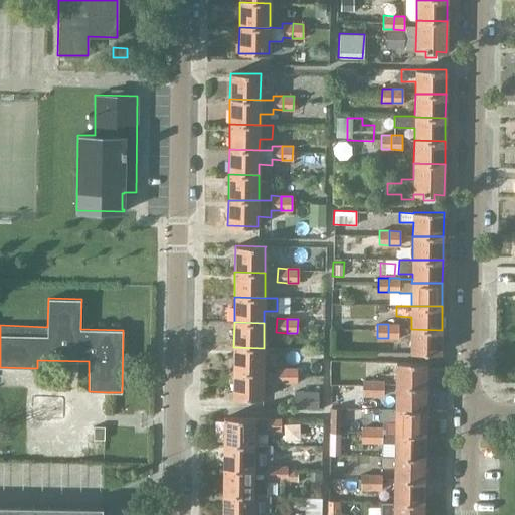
[(398,324),(388,324),(388,338),(398,338),(398,324)]
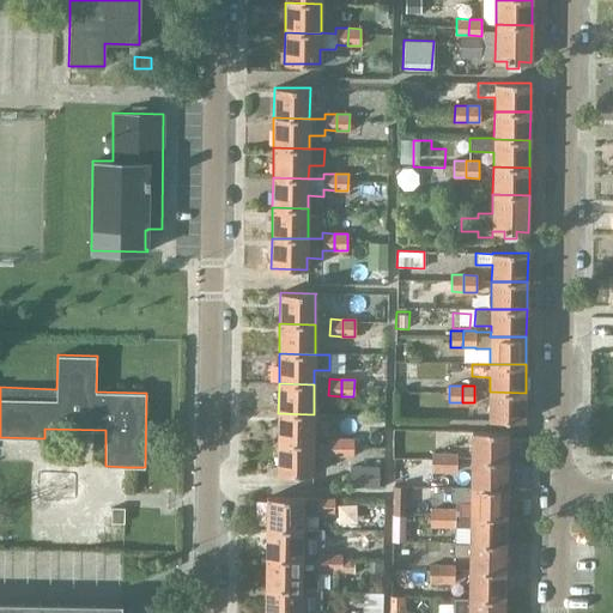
[(490,392),(489,402),(489,420),(525,420),(526,393),(490,392)]
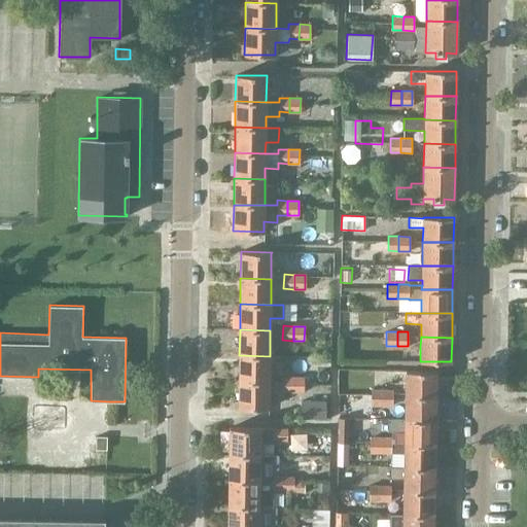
[(269,382),(270,356),(239,355),(239,381),(269,382)]
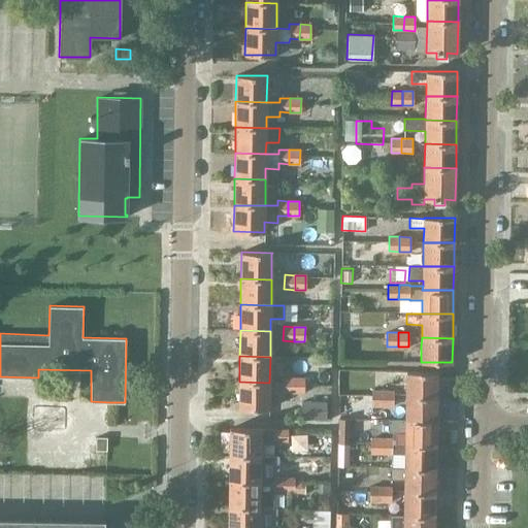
[(437,397),(437,372),(406,371),(406,396),(437,397)]
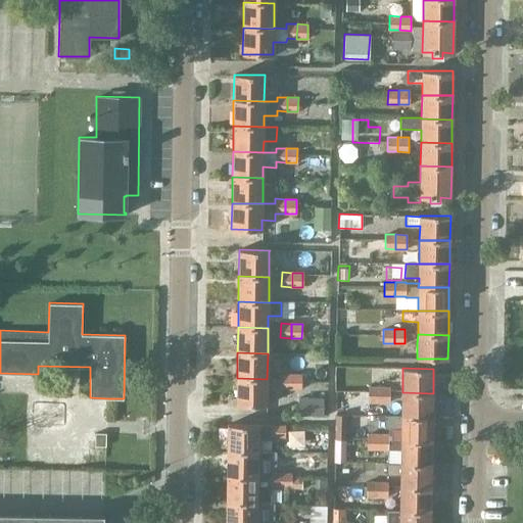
[(323,386),(322,370),(308,370),(308,386),(323,386)]
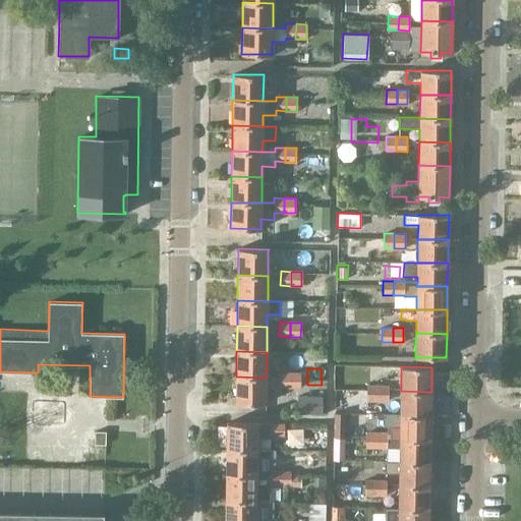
[(236,377),(235,402),(266,403),(266,391),(279,392),(279,387),(289,388),(289,373),(279,373),(279,378),(266,378),(236,377)]
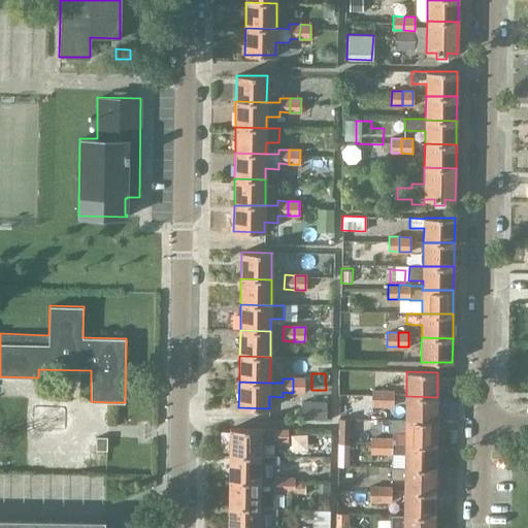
[(293,378),(293,393),(303,393),(304,378),(293,378)]
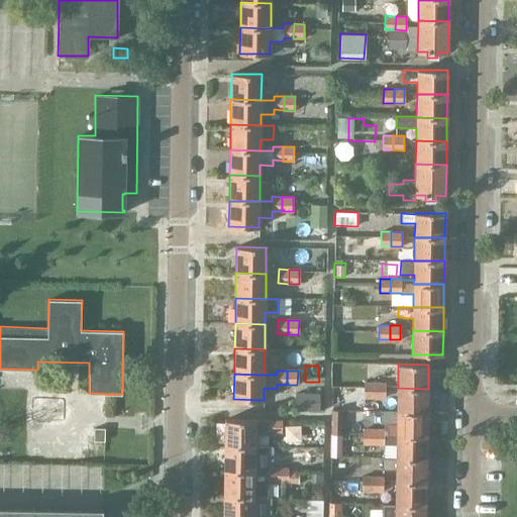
[(375,397),(375,383),(365,383),(364,397),(375,397)]
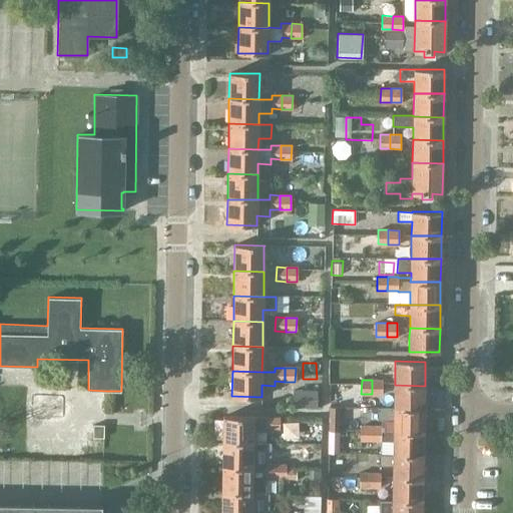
[(382,381),(374,380),(372,380),(372,394),(382,395),(382,384),(382,381)]
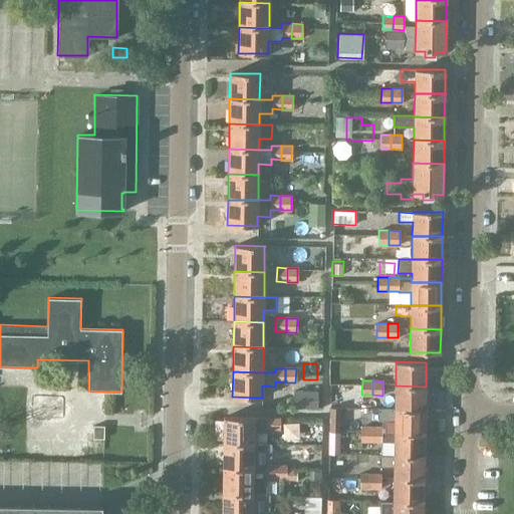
[(425,410),(426,387),(396,386),(395,409),(378,409),(425,410)]
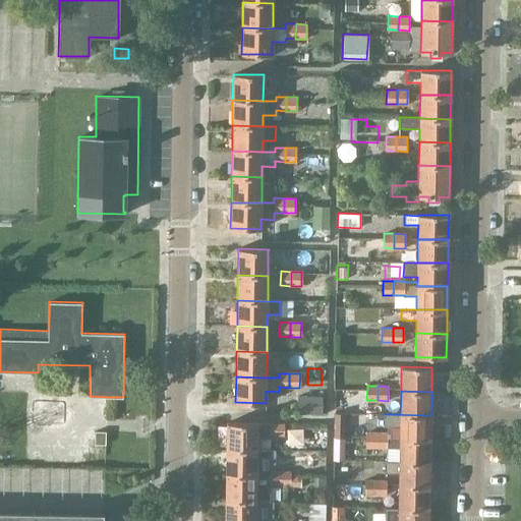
[(296,414),(323,414),(323,397),(297,397),(296,414)]
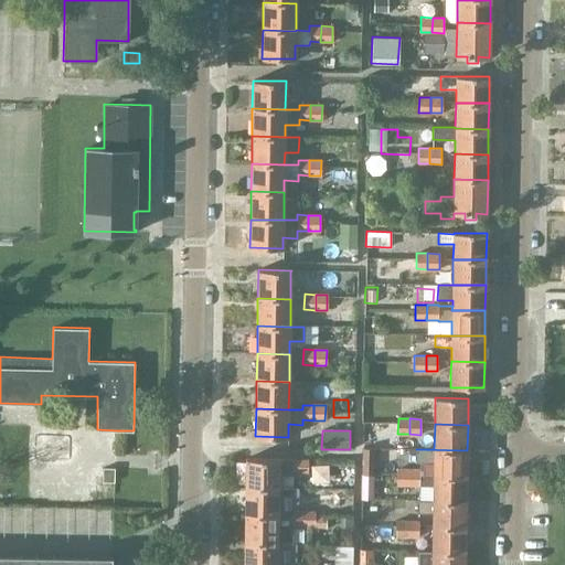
[(467,476),(467,450),(416,449),(416,462),(420,462),(420,470),(419,475),(467,476)]
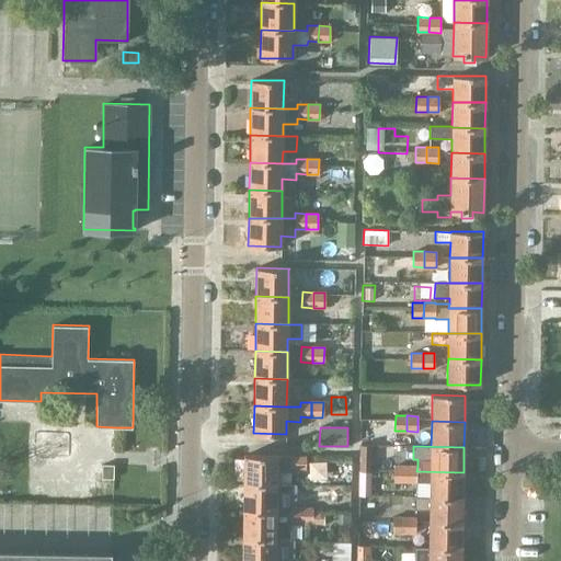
[(306,457),(277,456),(244,456),(243,483),(276,484),(276,471),(290,471),(290,468),(305,469),(306,457)]
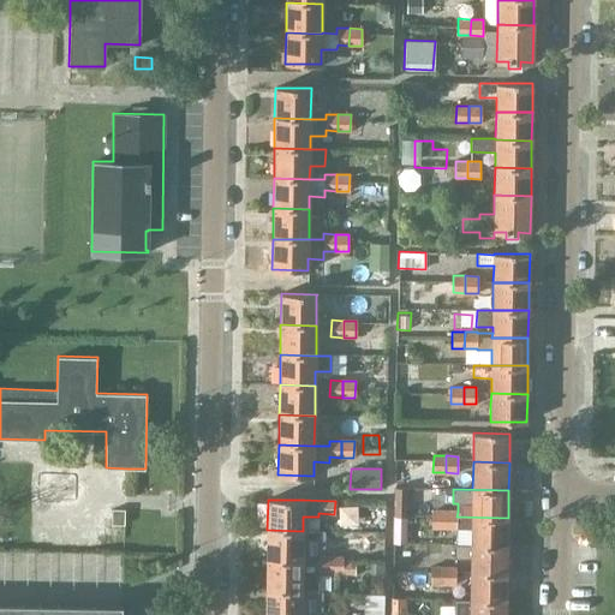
[(445,529),(445,511),(433,511),(431,527),(445,529)]
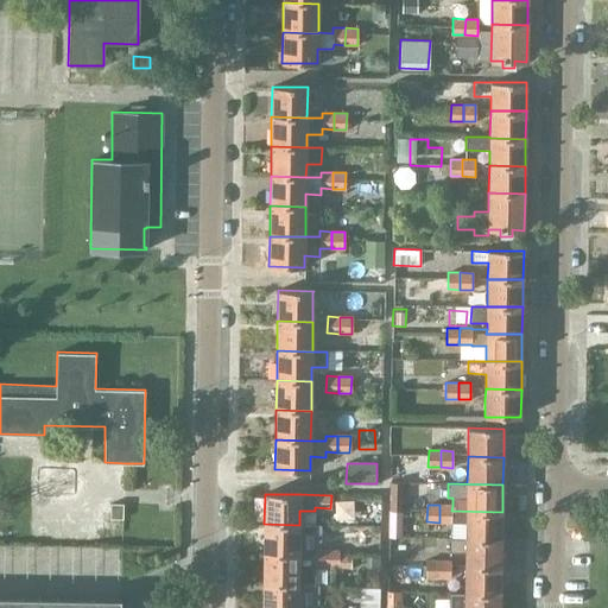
[(451,511),(453,506),(439,505),(439,523),(451,523),(466,524),(466,538),(466,539),(501,540),(502,512),(451,511)]
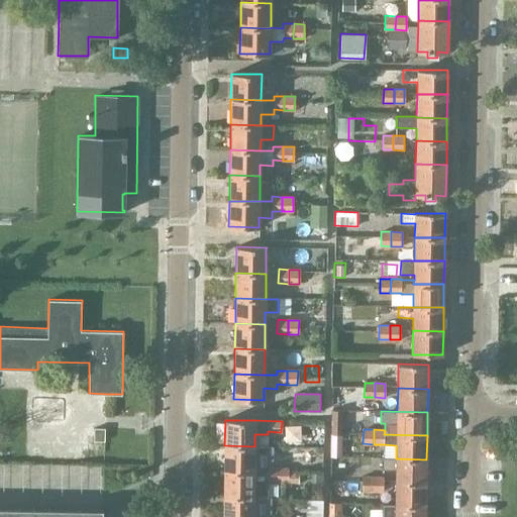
[(254,472),(254,446),(224,445),(224,471),(254,472)]
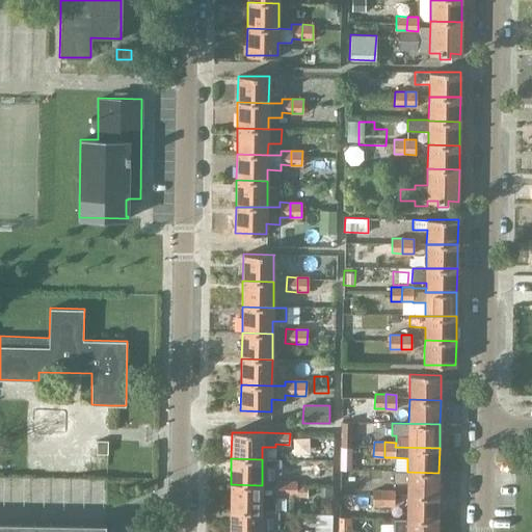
[(393,471),(393,483),(407,484),(407,496),(439,497),(439,473),(407,472),(407,471),(393,471)]
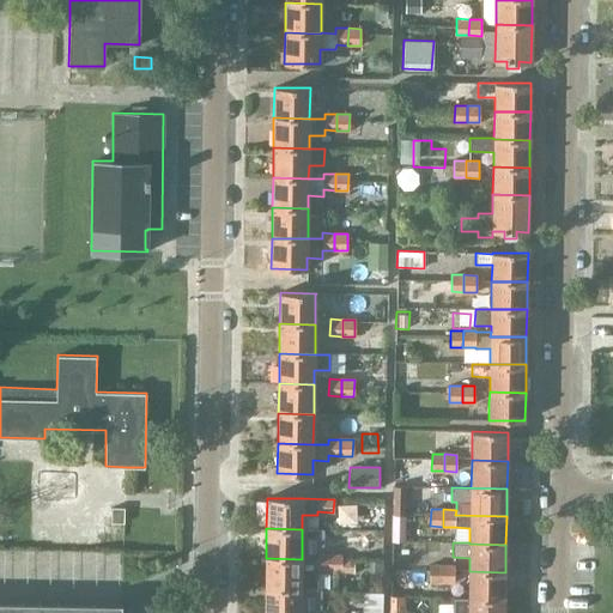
[(266,558),(265,588),(301,589),(316,590),(316,571),(328,571),(328,554),(316,554),(316,559),(302,559),(266,558)]
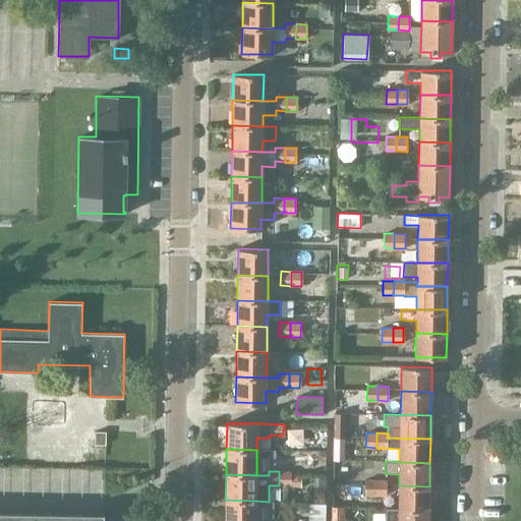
[(290,485),(290,475),(290,471),(279,471),(279,485),(290,485)]
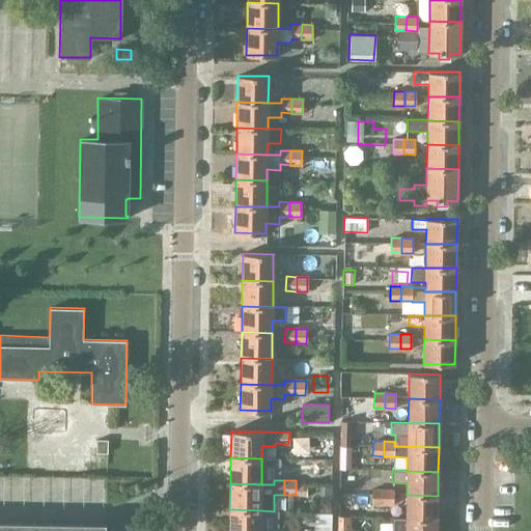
[(383,504),(383,490),(372,488),(371,503),(383,504)]
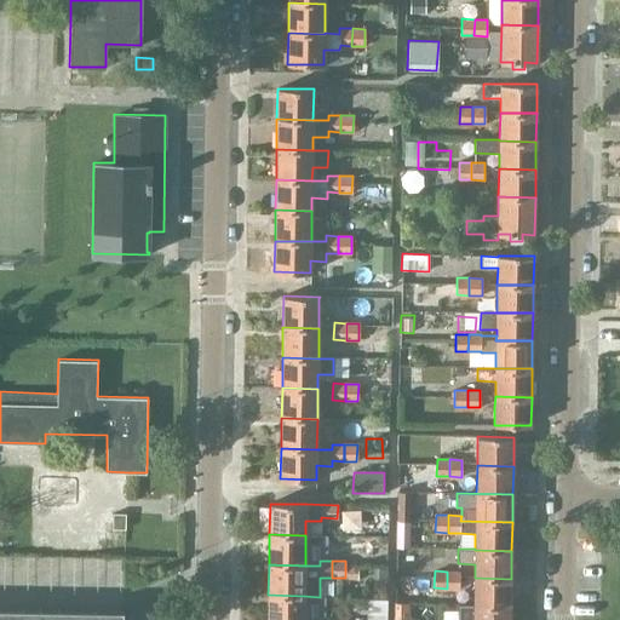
[(447,572),(447,589),(459,589),(460,572),(447,572)]
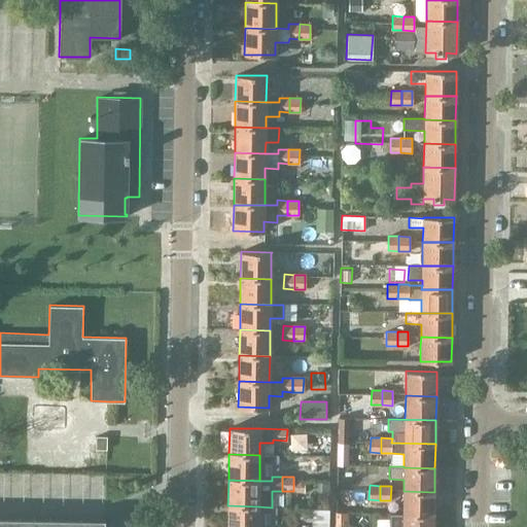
[(433,516),(434,492),(403,491),(402,515),(433,516)]
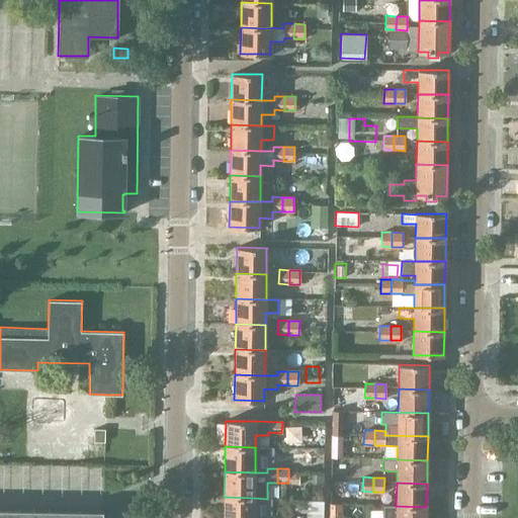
[(253,517),(254,498),(224,497),(223,517),(253,517)]
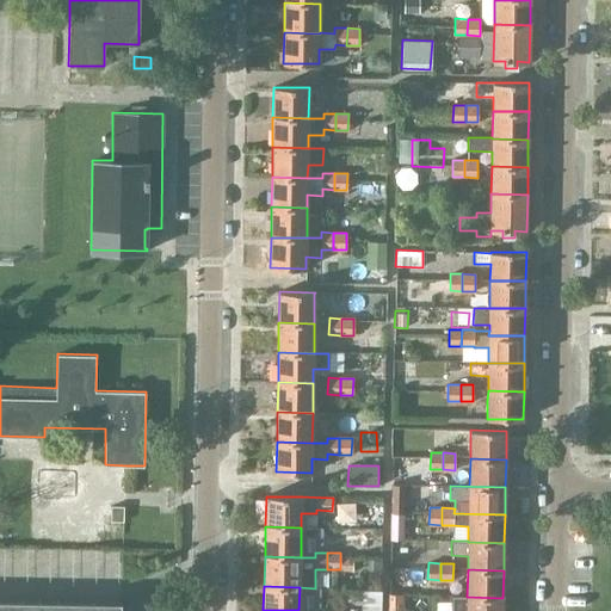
[(503,610),(503,598),(467,597),(451,596),(451,610),(503,610)]
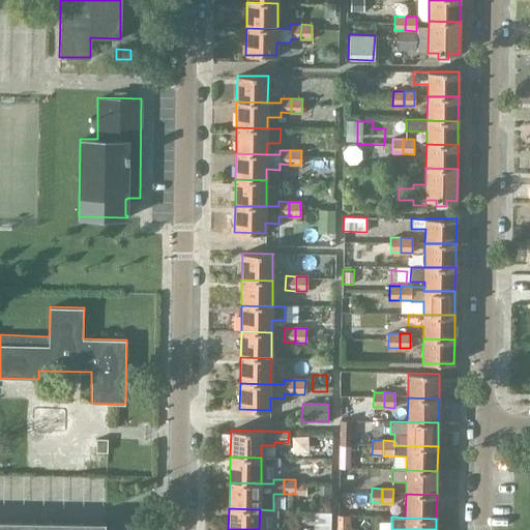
[(0,529),(105,529),(106,521),(0,519),(0,529)]
